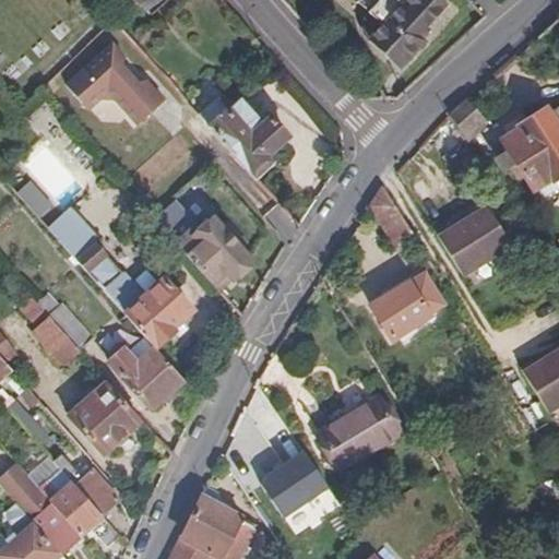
[(130,0),(145,16),(164,0),(130,0)]
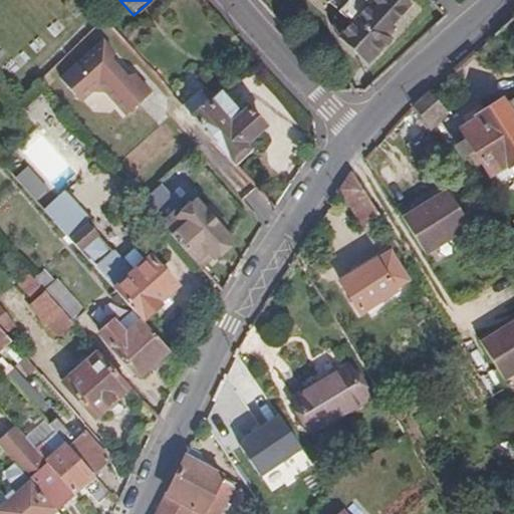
[(406,0),(405,0),(370,0),(369,1),(368,0),(327,0),(326,1),(337,10),(334,13),(342,20),(334,29),(340,34),(339,36),(363,59),(386,36),(378,29),(406,0)]
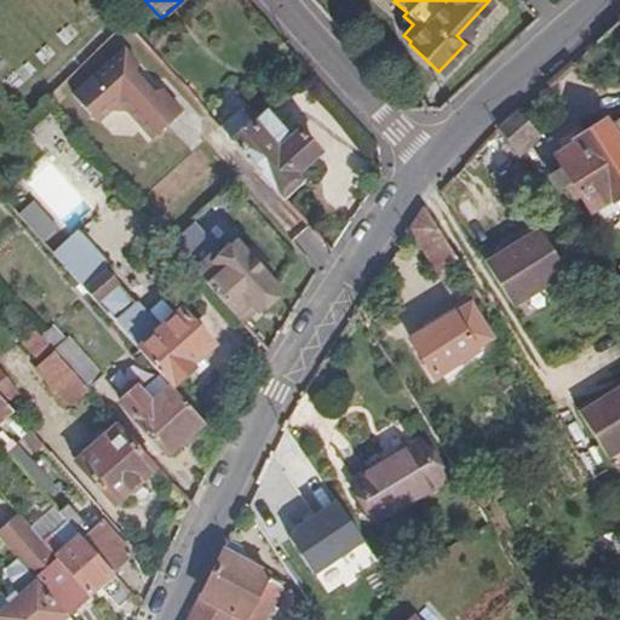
[(120,18),(126,26),(128,28),(143,15),(135,6),(120,18)]
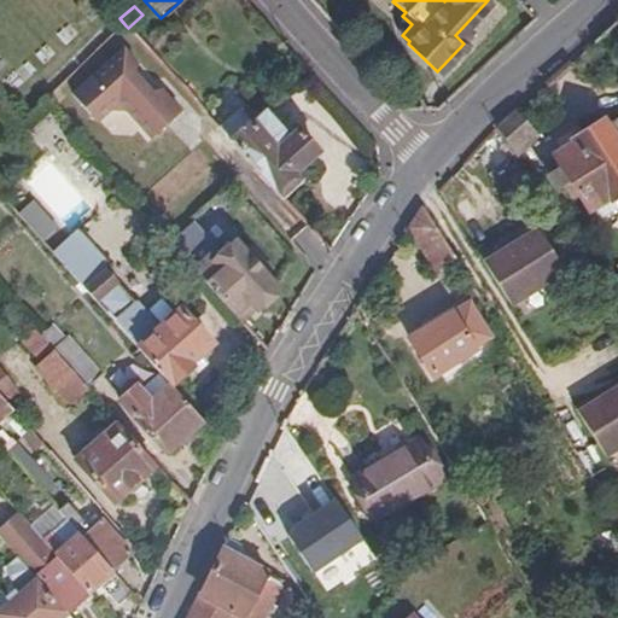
[(122,47),(116,53),(71,94),(94,118),(108,108),(126,109),(130,112),(158,87),(150,88),(132,71),(135,62),(122,47)]
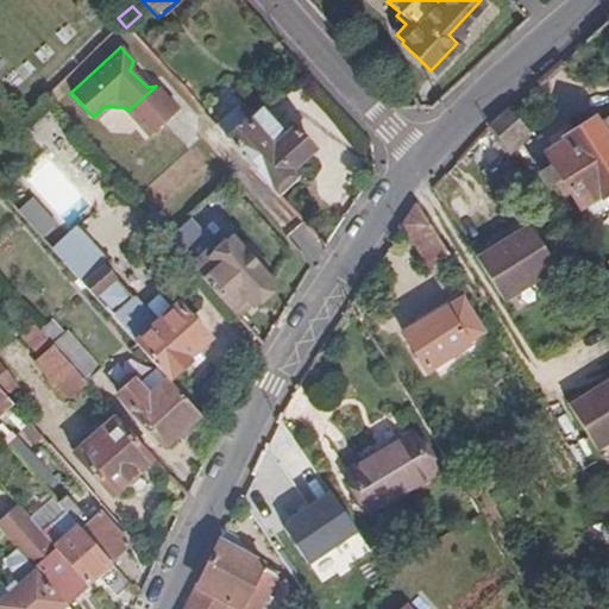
[(149,133),(176,108),(156,86),(129,111),(149,133)]
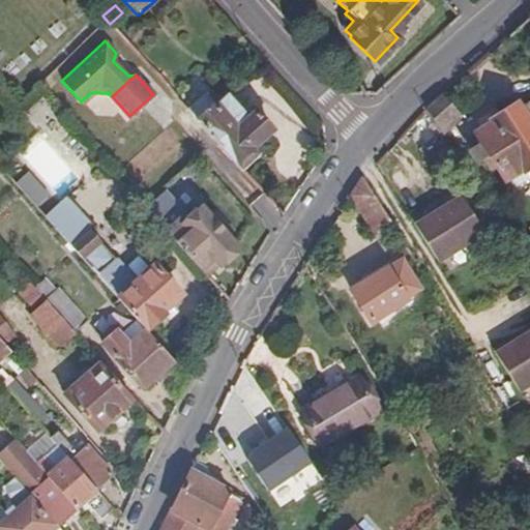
[(186,108),(240,168),(260,151),(254,143),(270,127),(256,110),(247,116),(226,92),(213,102),(205,93),(195,102),(194,101),(186,108)]
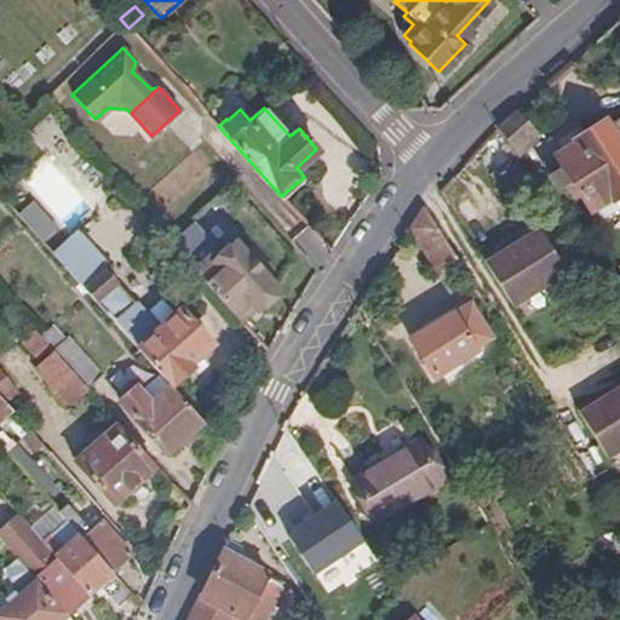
[(538,142),(521,113),(500,131),(516,156),(538,142)]
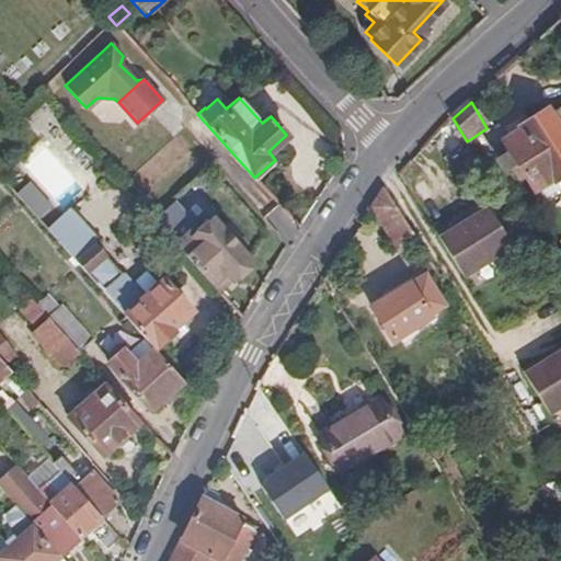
[(560,106),(493,151),(506,173),(519,164),(538,193),(556,182),(560,190),(560,106)]
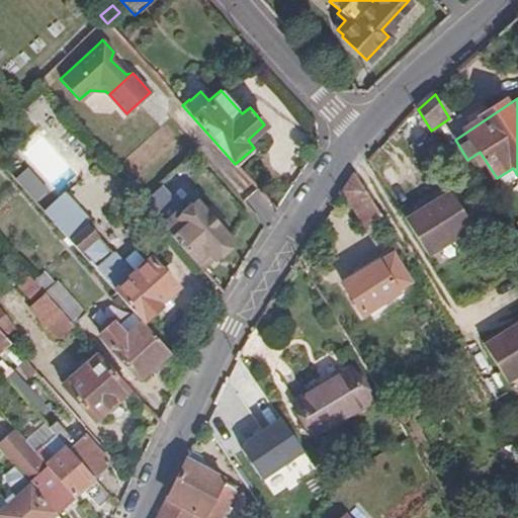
[(377,212),(354,175),(343,191),(362,222),(377,212)]
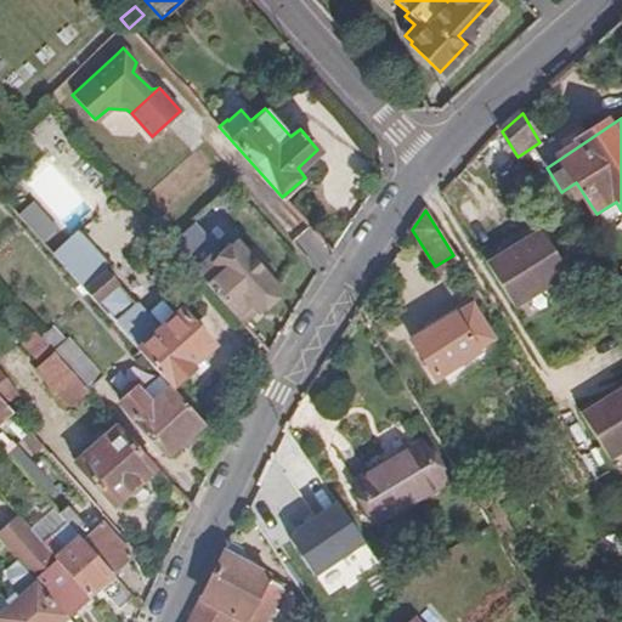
[(567,276),(537,227),(519,239),(512,237),(502,243),(502,249),(484,261),(514,309),(567,276)]
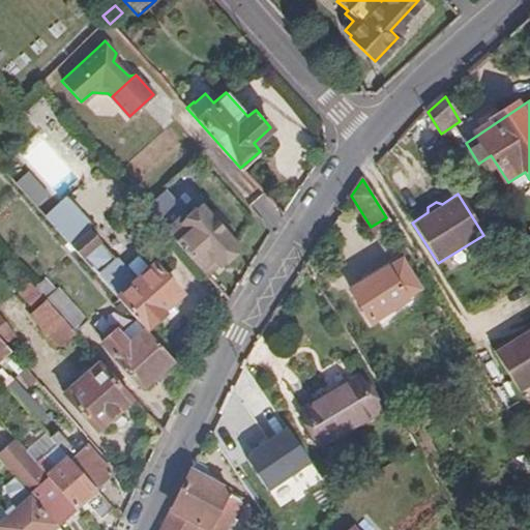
[(116,295),(141,323),(149,332),(170,315),(168,313),(183,298),(157,268),(139,285),(93,234),(97,229),(69,196),(47,216),(75,247),(116,295)]
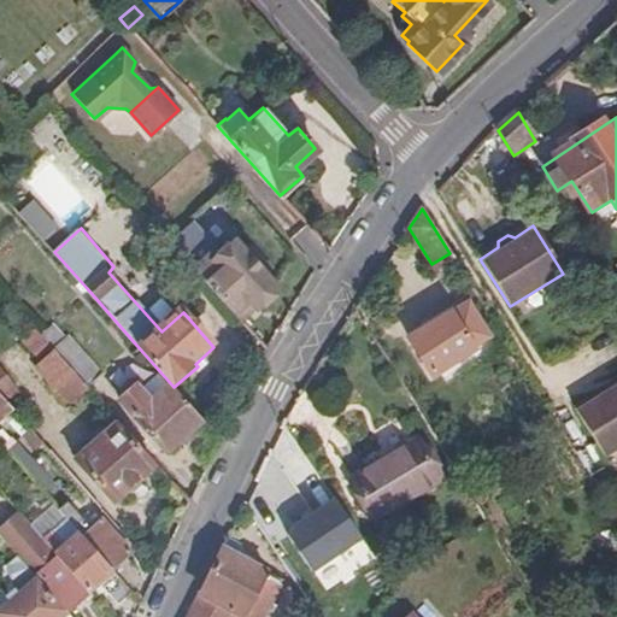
[(171,242),(238,317),(256,300),(260,306),(280,288),(236,241),(217,258),(211,253),(204,259),(181,234),(177,238),(171,242)]
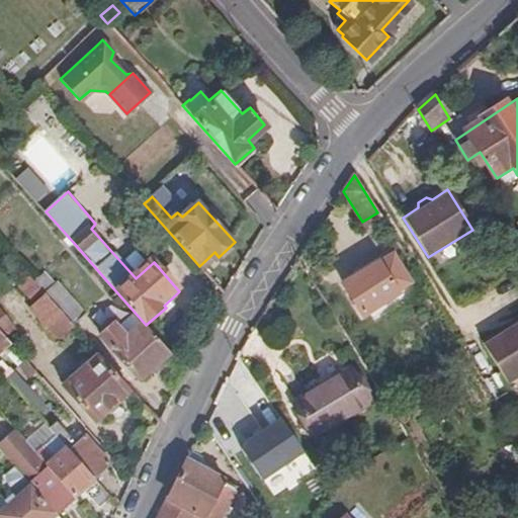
[(410,280),(392,251),(377,261),(376,258),(341,281),(360,313),(410,280)]
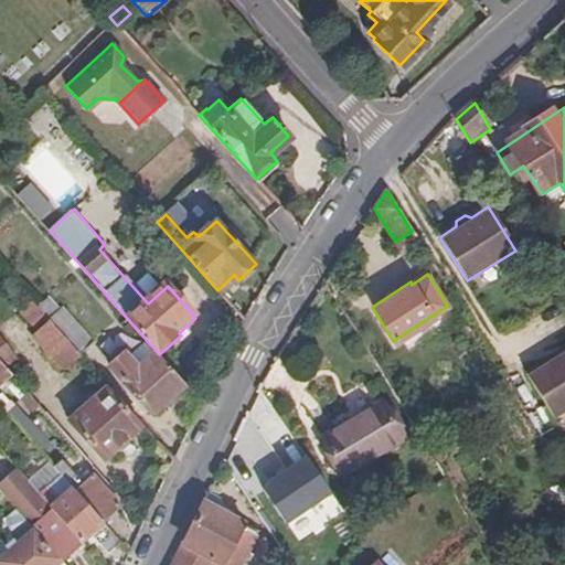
[(51,300),(39,310),(49,321),(60,311),(51,300)]
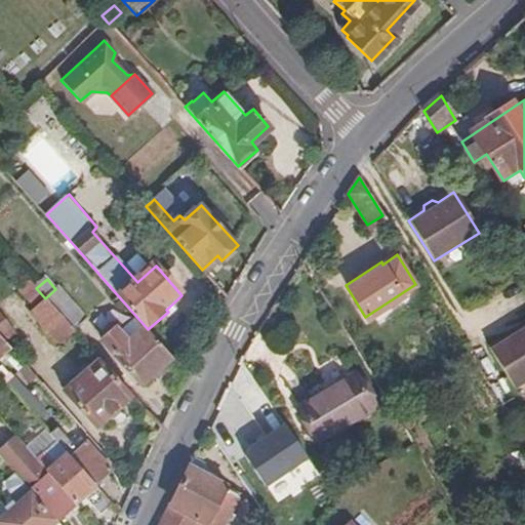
[(61,345),(75,331),(47,300),(45,298),(36,288),(32,283),(21,293),(36,311),(34,314),(61,345)]
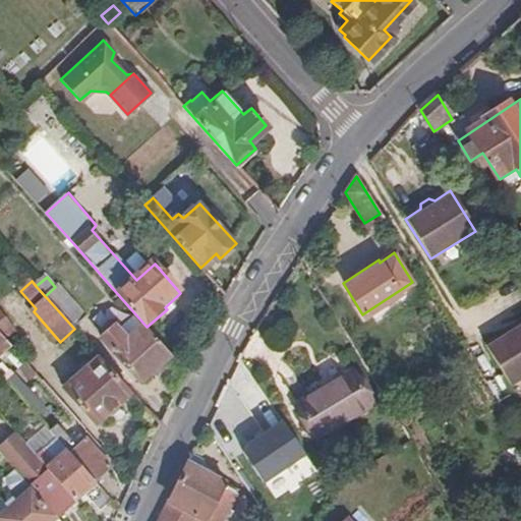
[(47,298),(74,329),(87,319),(58,289),(47,298)]
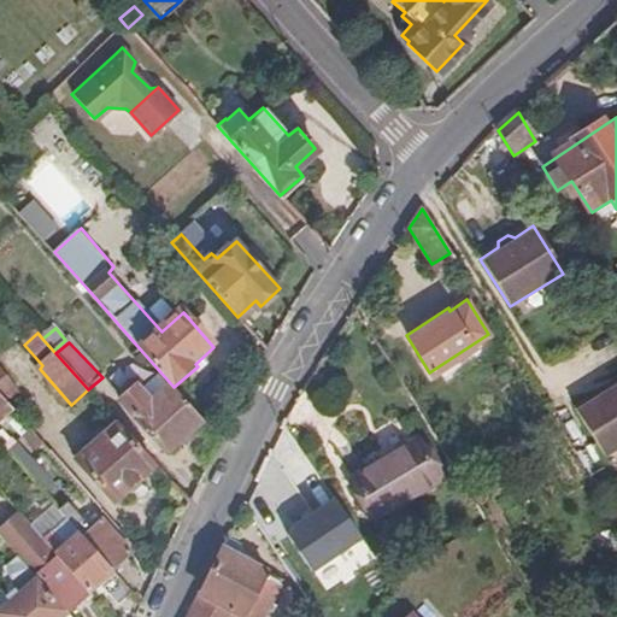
[(0,394),(3,398),(13,387),(0,371),(0,394)]
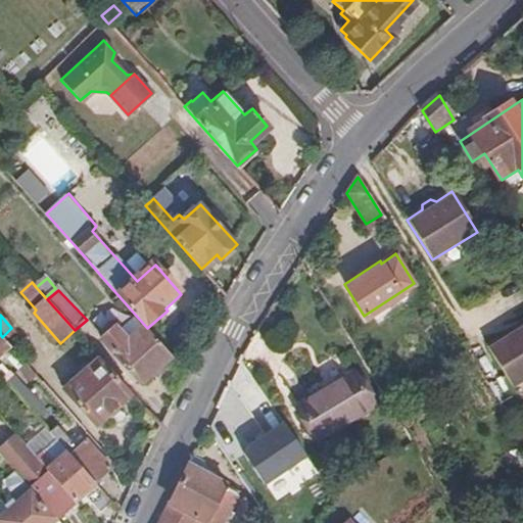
[(144,386),(175,360),(147,328),(139,319),(123,333),(117,328),(104,340),(144,386)]
